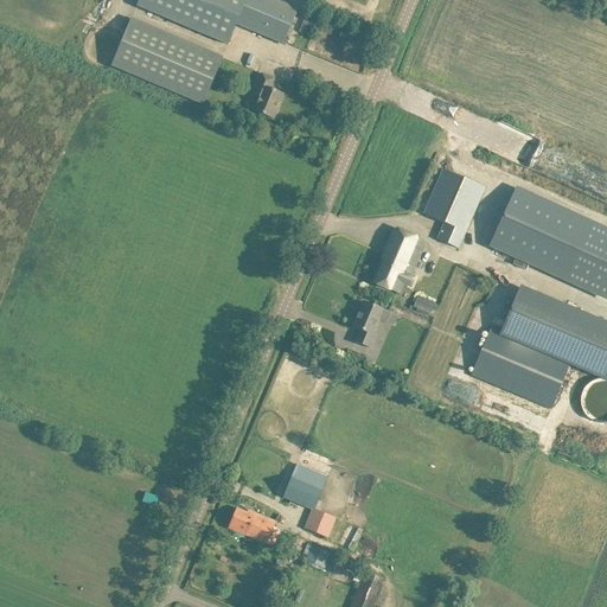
[(298,10),(275,0),(139,0),(138,6),(228,44),(236,24),(282,44),(298,10)]
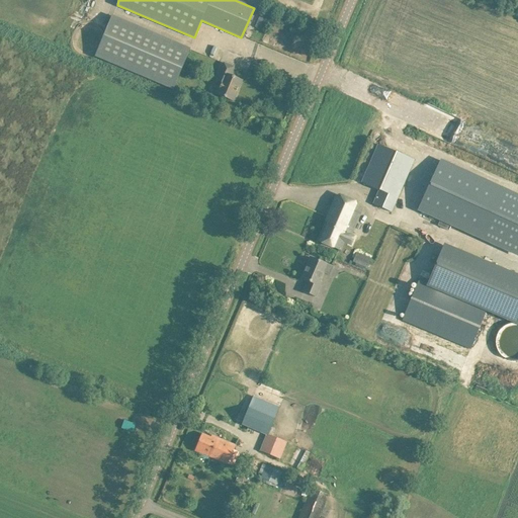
[(189,49),(112,16),(95,57),(172,89),(189,49)]
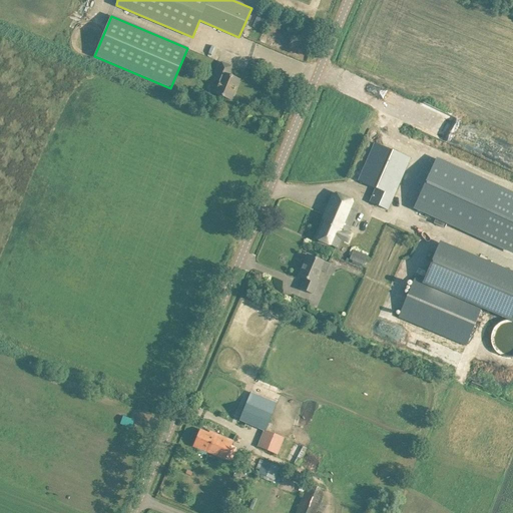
[(221,76),(214,93),(230,100),(239,79),(227,75),(230,66),(221,62),(216,74),(221,76)]
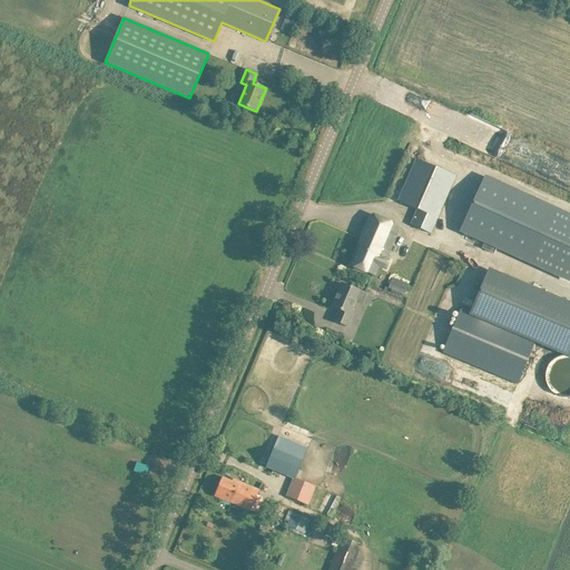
[(418,209),(410,225),(430,234),(454,176),(416,159),(399,200),(418,209)]
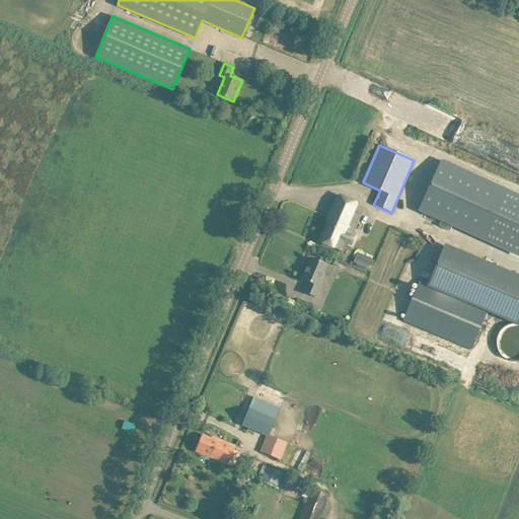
[(518,197),(441,161),(420,209),(518,254),(518,197)]
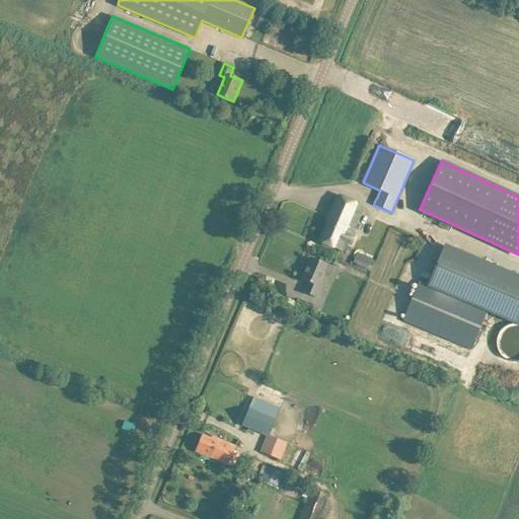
[(318,241),(327,245),(341,251),(348,234),(352,236),(364,208),(338,197),(318,241)]
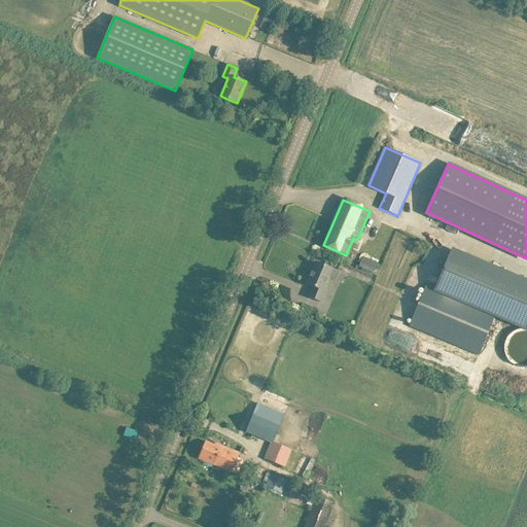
[(526,281),(452,250),(444,270),(436,287),(428,283),(410,326),(480,355),(497,313),(526,325),(526,281)]
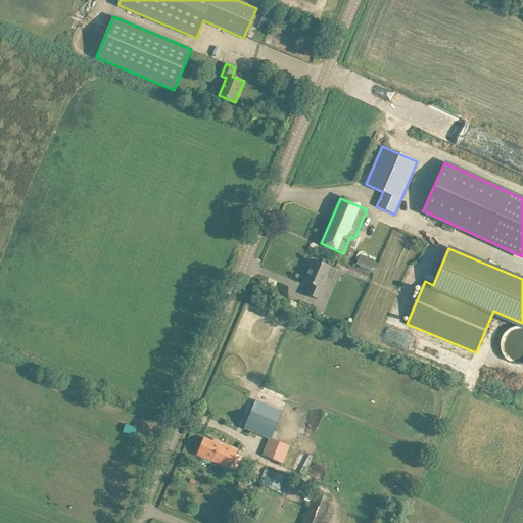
[(371,270),(375,259),(360,253),(355,264),(371,270)]
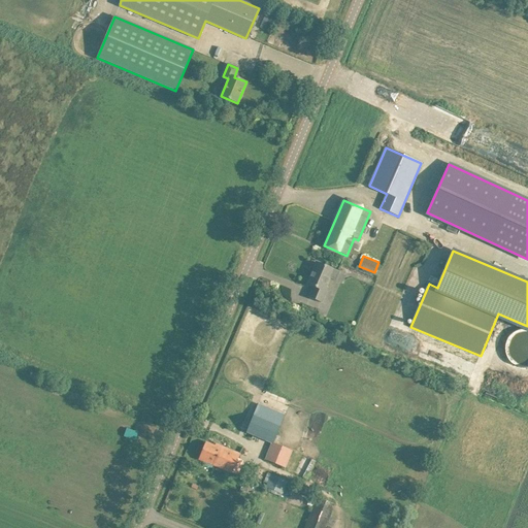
[(314,287),(309,297),(321,302),(328,287),(327,286),(330,277),(335,279),(339,272),(317,262),(307,285),(314,287)]
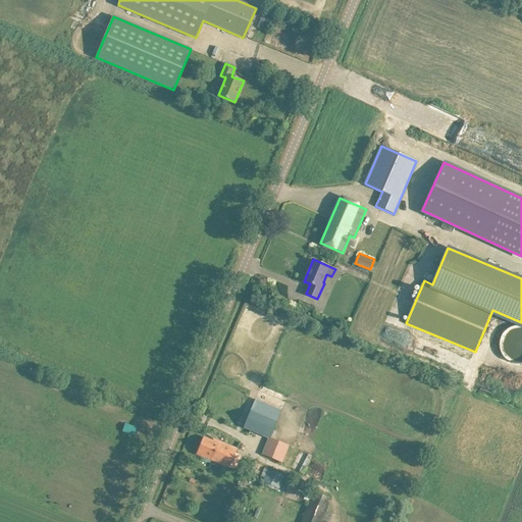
[(513,363),(515,363),(517,363),(518,364),(520,363),(521,363),(521,325),(521,326),(520,326),(518,325),(517,326),(515,326),(514,326),(512,327),(511,327),(509,328),(508,329),(506,330),(505,331),(504,332),(503,333),(502,335),(502,336),(501,338),(500,340),(500,342),(500,343),(500,345),(500,347),(500,348),(500,350),(501,351),(502,353),(502,354),(503,356),(504,357),(505,358),(506,359),(508,360),(509,361),(510,362),(512,362),(513,363)]
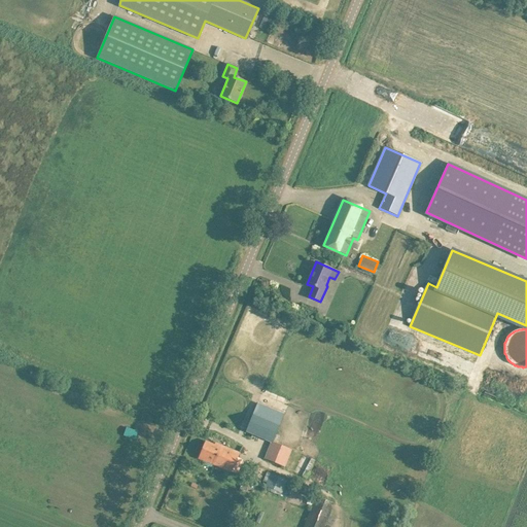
[(264,458),(284,467),(290,448),(273,442),(283,415),(257,405),(246,431),(271,442),(264,458)]
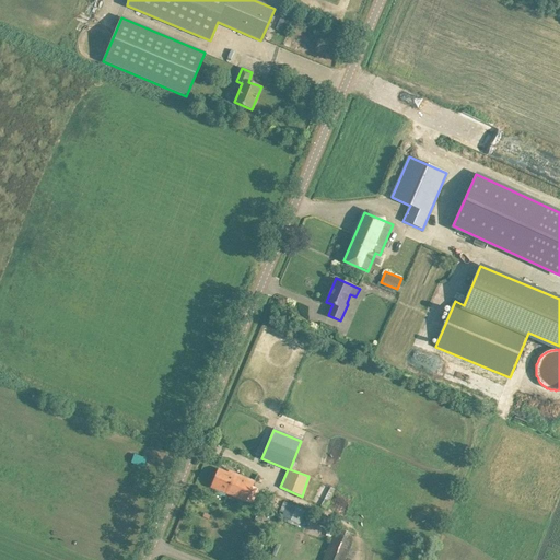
[(211,487),(246,502),(255,481),(229,470),(228,473),(219,469),(211,487)]
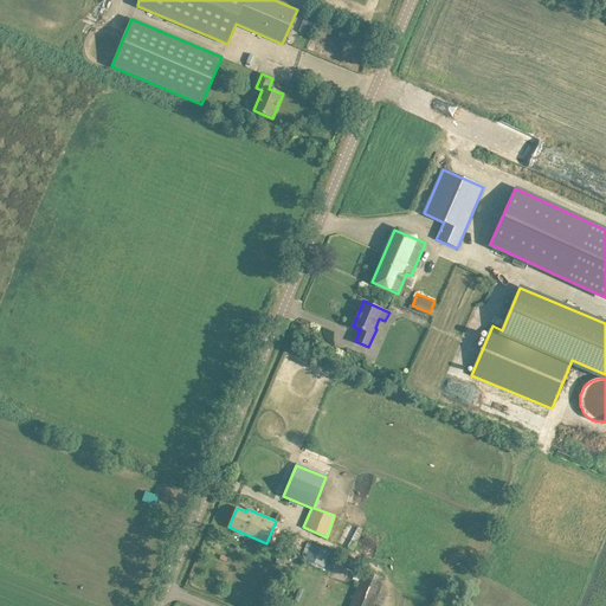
[(322,567),(329,552),(311,545),(305,560),(322,567)]
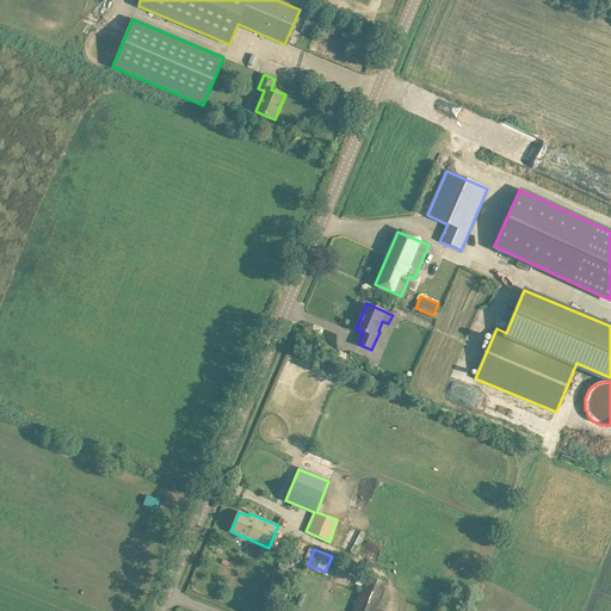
[(351,610),(375,610),(387,584),(366,575),(351,610)]
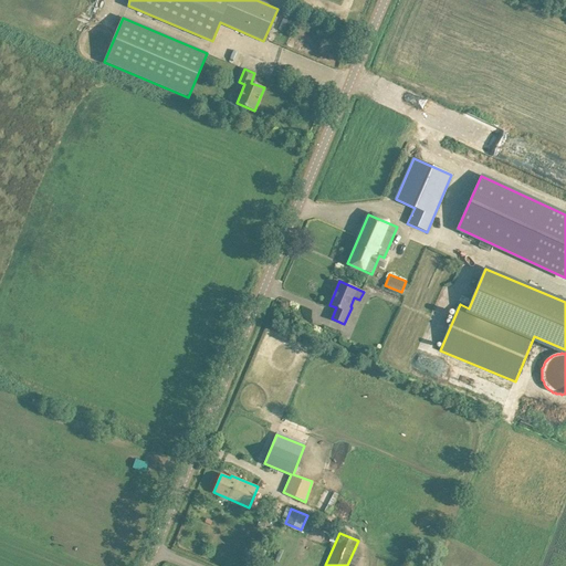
[(261,544),(257,554),(263,557),(268,547),(261,544)]
